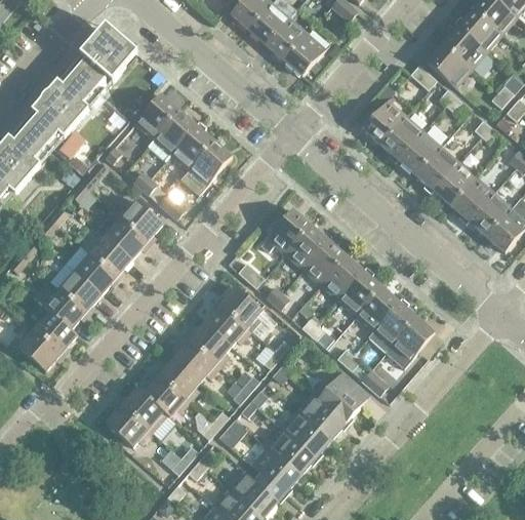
[(273,2),(271,0),(242,0),(231,13),(249,29),(273,2)]
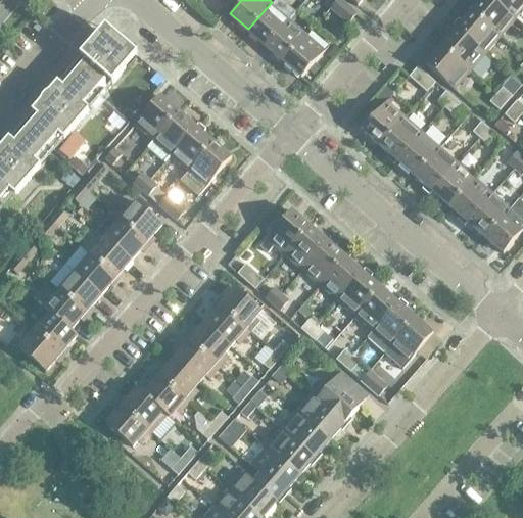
[(273,0),(272,2),(248,29),(266,44),(289,17),(297,8),(287,0),(273,0)]
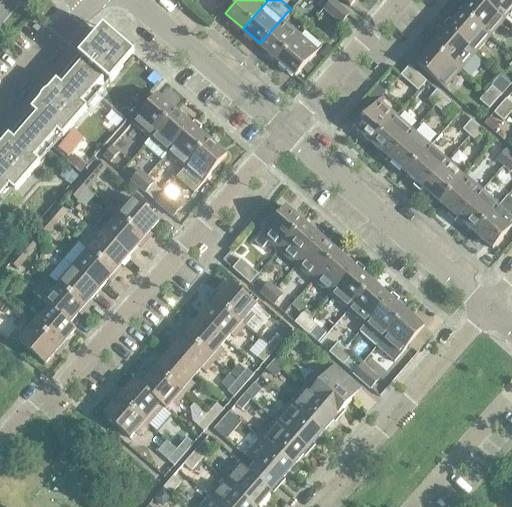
[(323,5),(341,20),(349,10),(338,0),(328,0),(324,4),(323,5)]
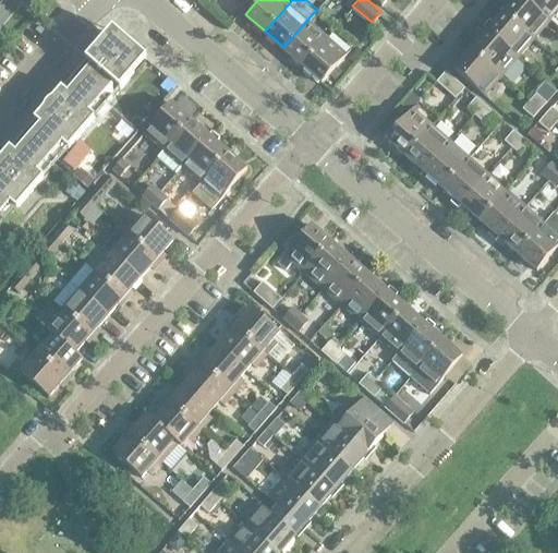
[(534,35),(550,16),(532,0),(510,0),(504,9),(534,35)]
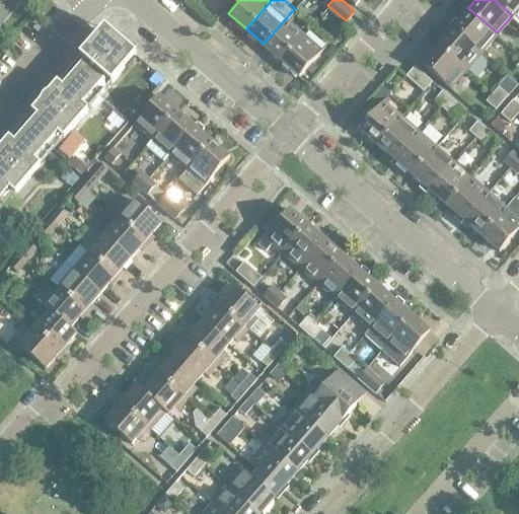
[(495,0),(512,15),(518,20),(518,0),(495,0)]
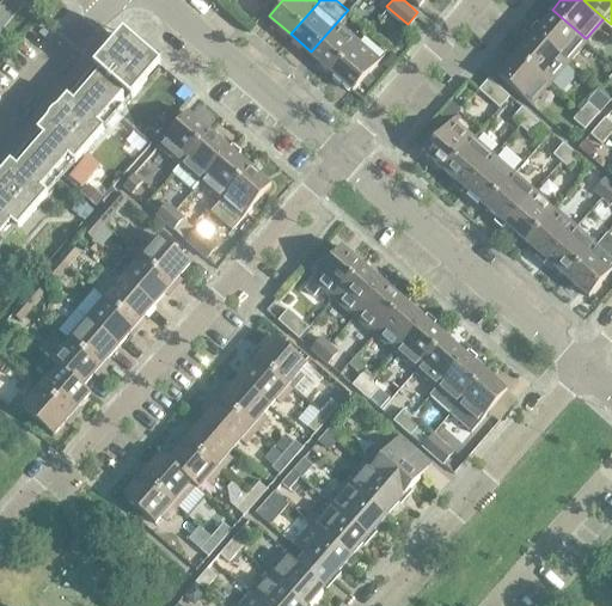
[(568,59),(586,38),(552,10),(534,30),(568,59)]
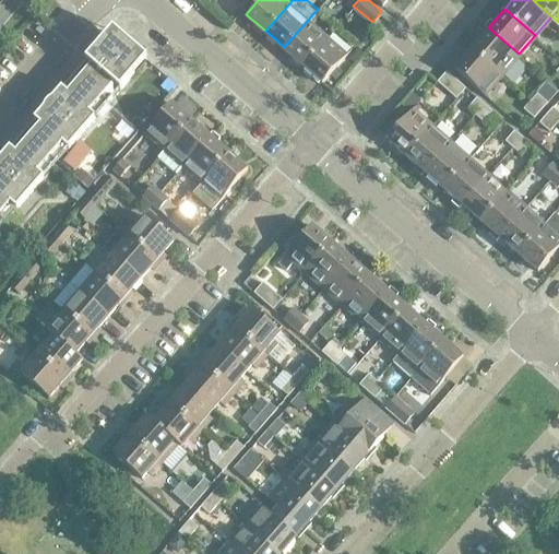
[(302,63),(328,35),(309,19),(284,47),(302,63)]
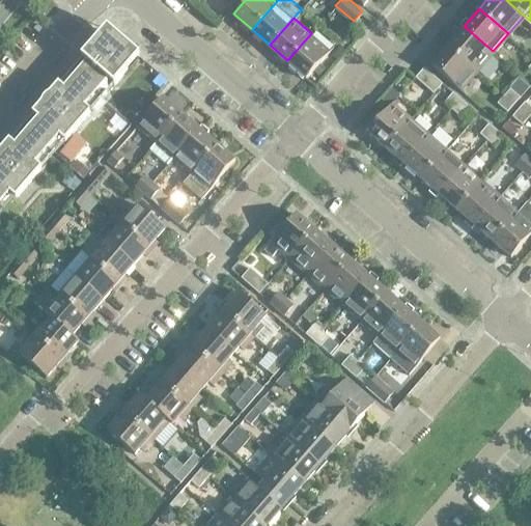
[(107,24),(95,37),(81,54),(82,55),(71,68),(96,90),(108,78),(114,83),(128,66),(140,53),(107,24)]
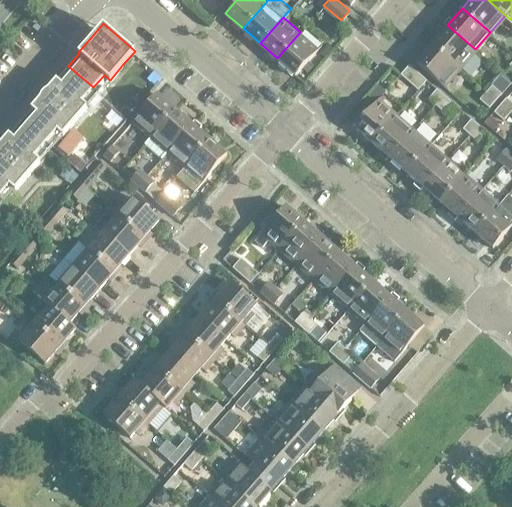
[(460,67),(475,49),(447,25),(432,42),(460,67)]
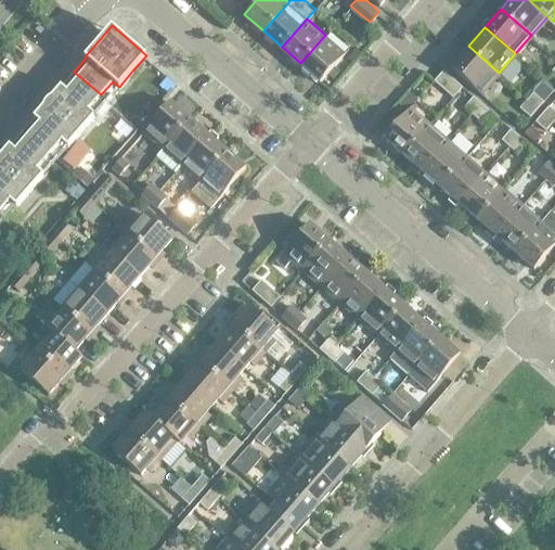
[(325,35),(300,63),(320,79),(327,71),(333,76),(338,68),(333,64),(345,51),(325,35)]
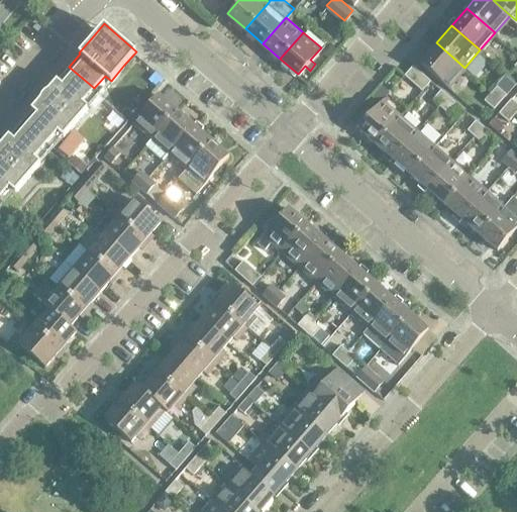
[(331,45),(327,49),(329,52),(335,45),(331,41),(329,43),(331,45)]
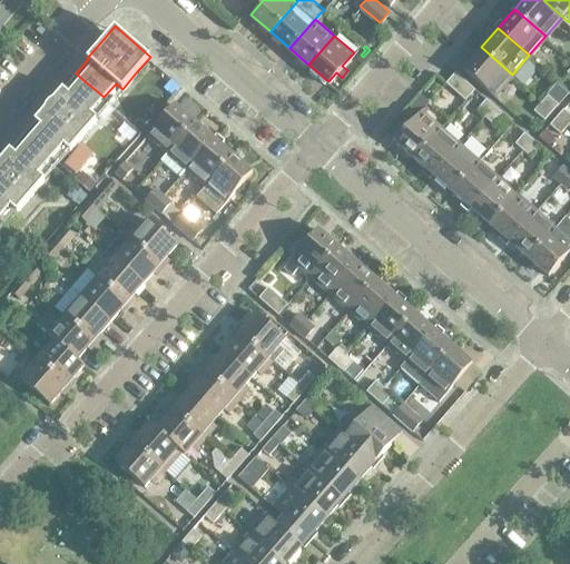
[(494,95),(512,75),(481,47),(463,67),(494,95)]
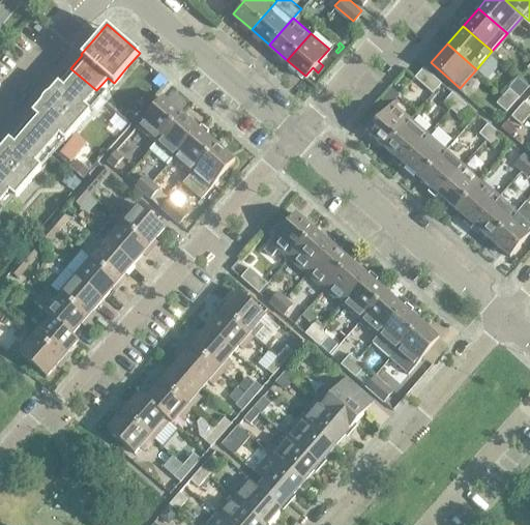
[(423,64),(414,74),(433,90),(441,80),(423,64)]
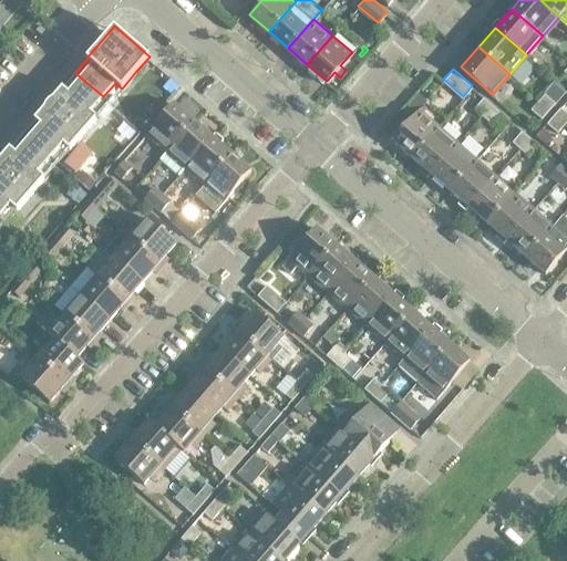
[(98,116),(91,111),(103,96),(75,73),(63,86),(62,85),(48,102),(34,117),(35,118),(21,134),(49,158),(63,143),(69,148),(98,116)]
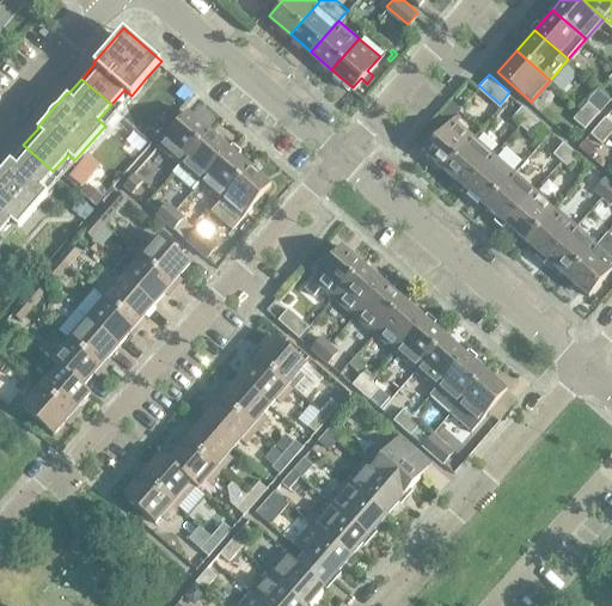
[(450,118),(423,150),(445,167),(473,134),(456,118),(460,114),(457,110),(460,106),(452,98),(444,109),(452,116),(450,118)]
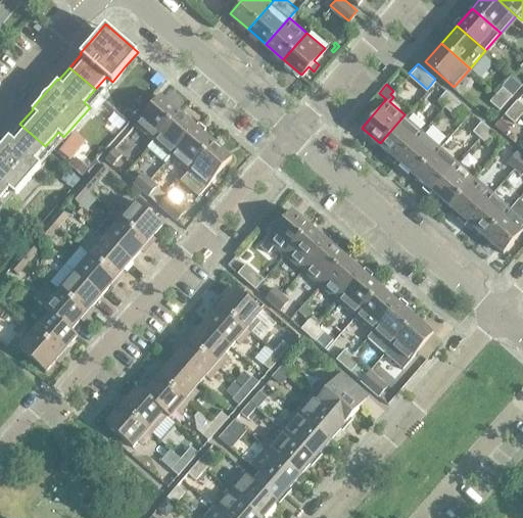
[(495,91),(506,100),(512,93),(503,84),(495,91)]
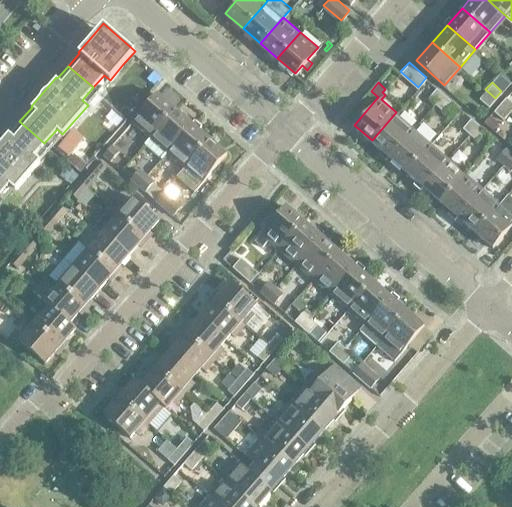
[(437,86),(428,96),(435,102),(444,92),(437,86)]
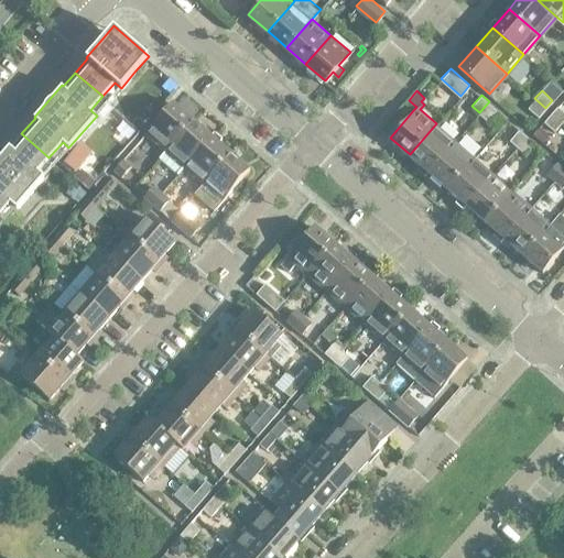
[(545,108),(534,98),(528,107),(539,116),(545,108)]
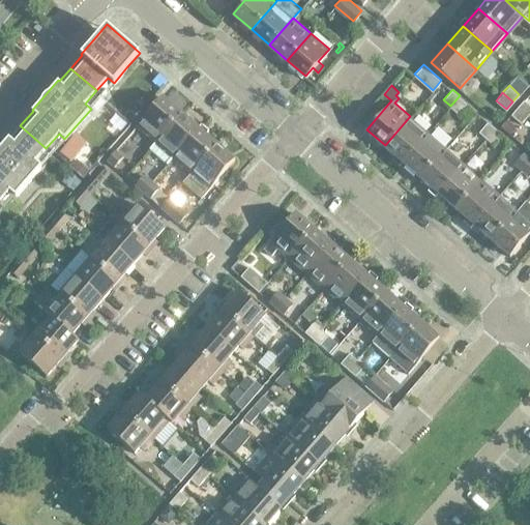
[(162,94),(137,123),(155,140),(181,111),(162,94)]
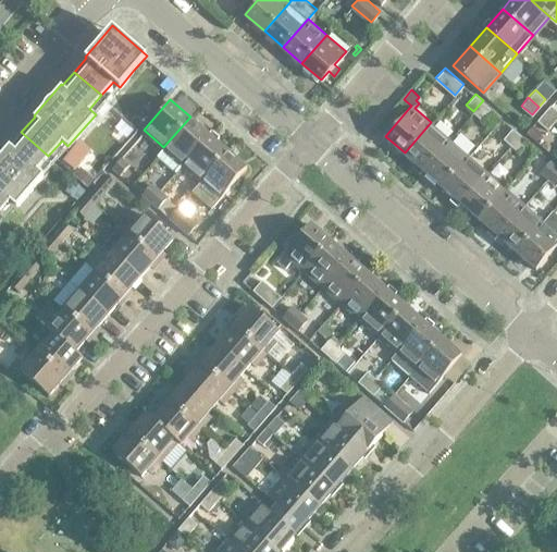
[(473,111),(481,118),(491,108),(483,100),(473,111)]
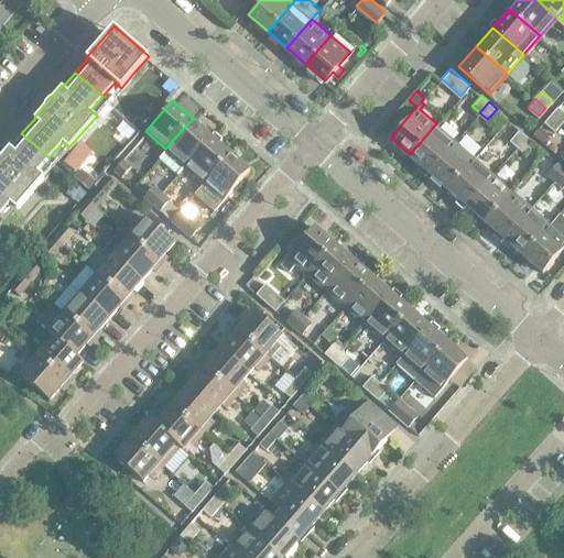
[(563,110),(557,105),(551,112),(562,121),(563,118),(563,110)]
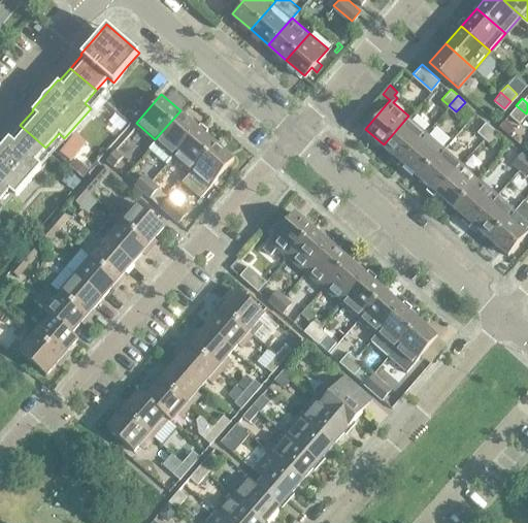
[(519,122),(526,113),(516,105),(509,112),(519,122)]
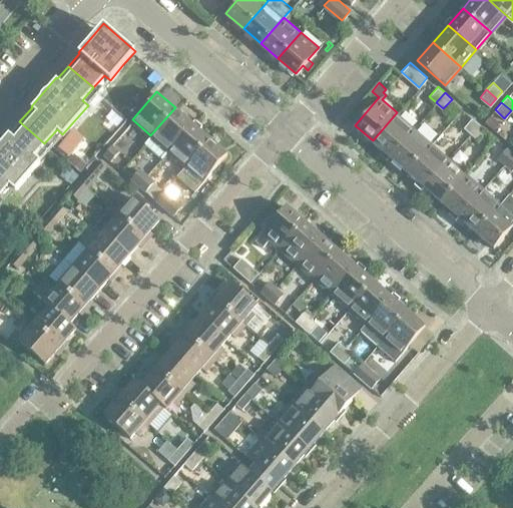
[(150,135),(144,142),(162,157),(168,151),(193,123),(175,107),(150,135)]
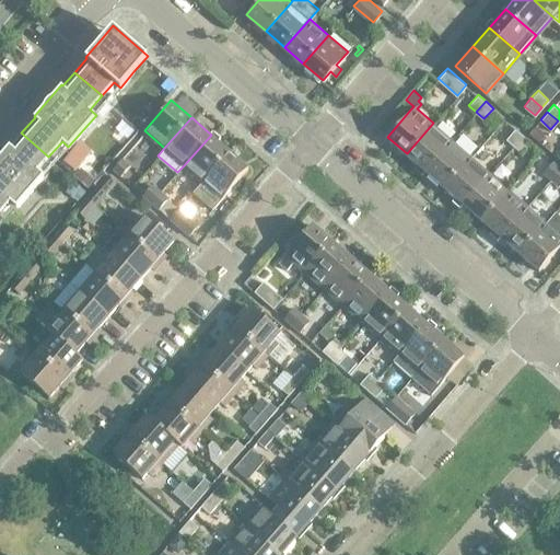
[(426,170),(453,139),(433,123),(407,153),(426,170)]
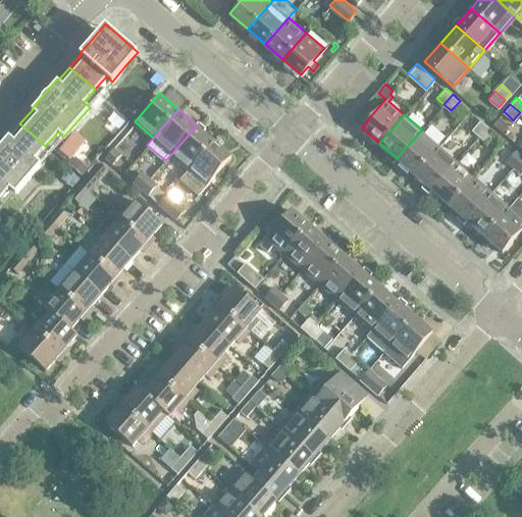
[(509,123),(500,115),(493,122),(503,131),(509,123)]
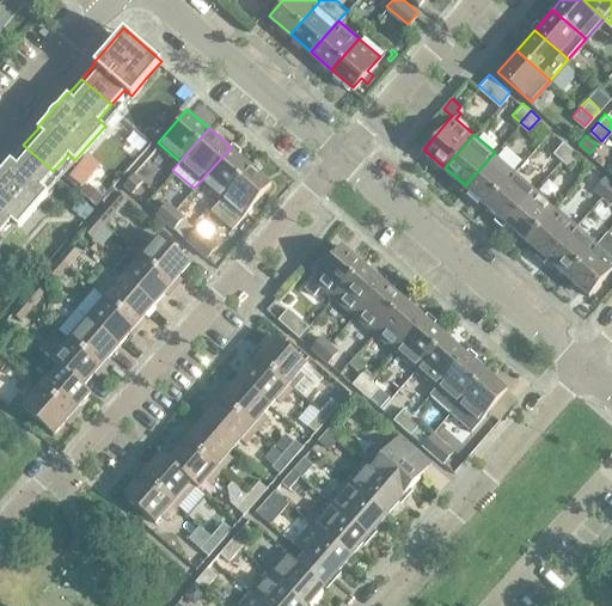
[(562,158),(571,146),(563,139),(552,151),(562,158)]
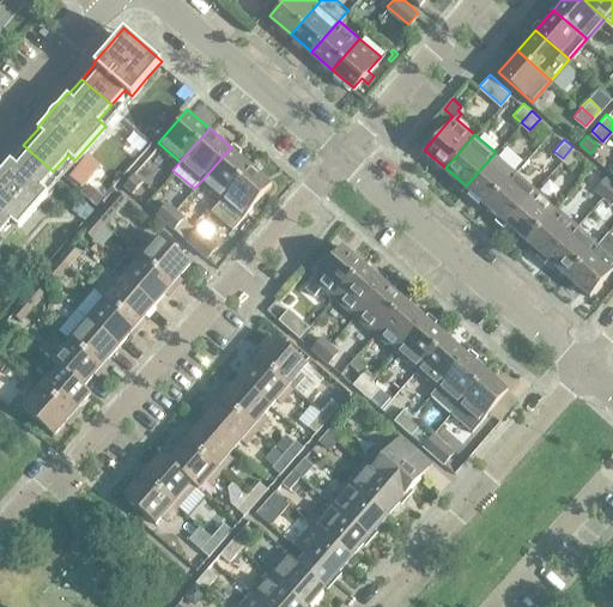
[(44,194),(38,189),(53,171),(23,145),(11,159),(11,158),(0,169),(0,232),(8,224),(14,229),(44,194)]
